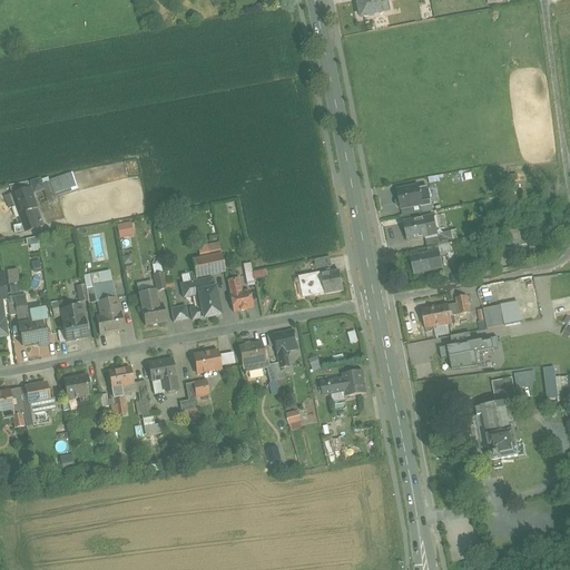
[(360,0),(362,8),(360,9),(361,15),(363,16),(363,18),(391,12),(390,2),(383,3),(382,0),(360,0)]
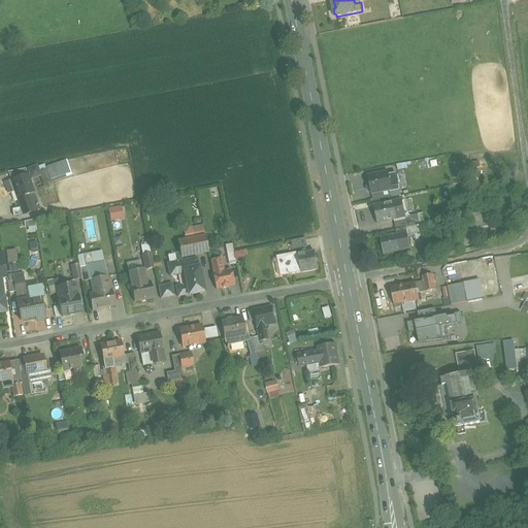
[(480,164),(464,165),(465,172),(480,171),(480,164)]
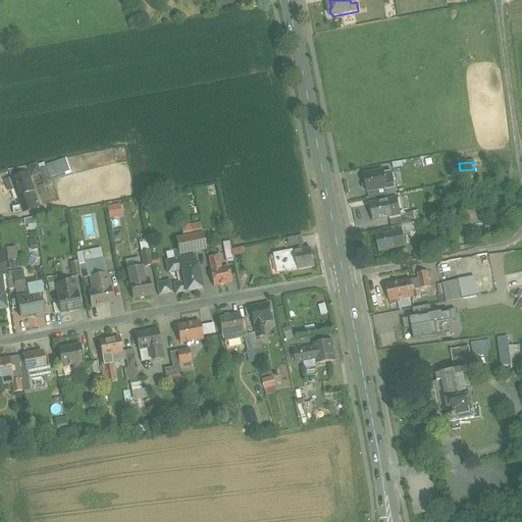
[(17,175),(11,177),(23,213),(40,207),(28,171),(17,175)]
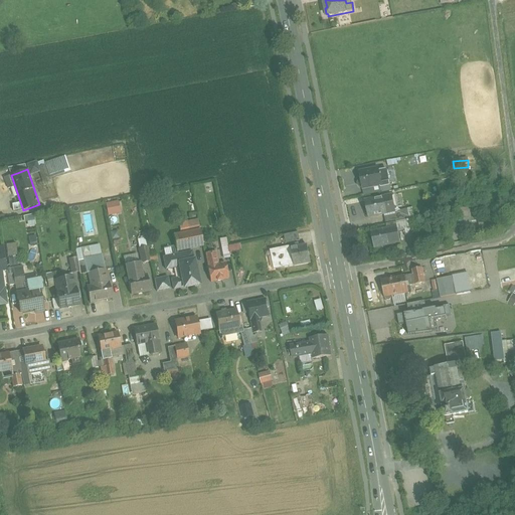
[(379,169),(359,173),(361,180),(360,181),(359,182),(358,184),(359,186),(359,187),(360,188),(361,188),(362,188),(363,189),(380,186),(380,188),(390,186),(386,170),(379,171),(379,169)]
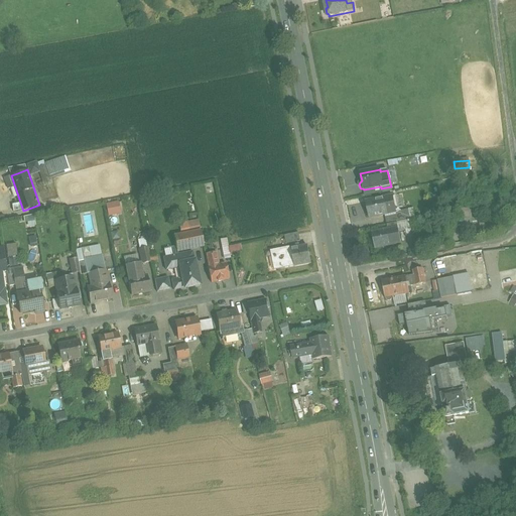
[(118,196),(105,198),(107,211),(120,209),(118,196)]
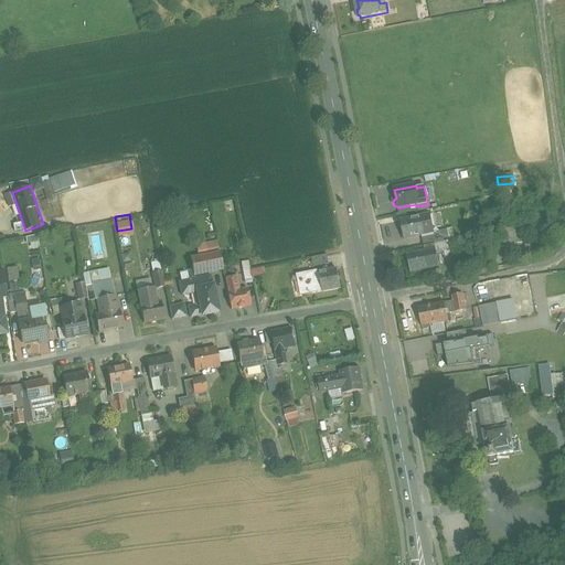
[(430,215),(401,222),(404,240),(423,236),(423,235),(434,233),(430,215)]
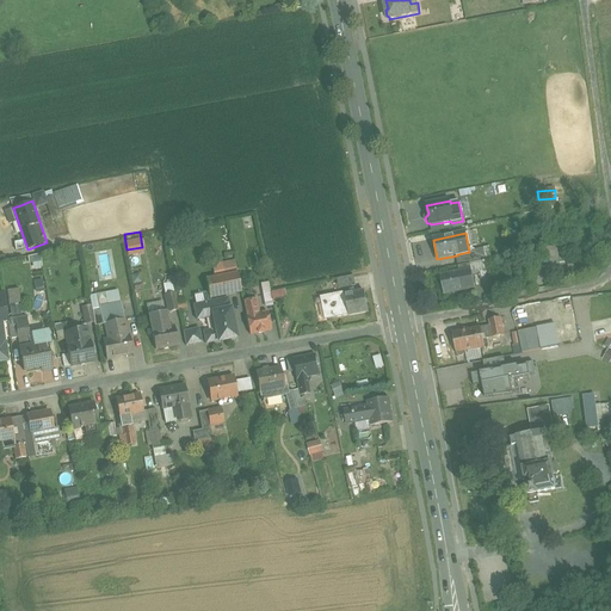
[(470,255),(456,258),(458,266),(483,261),(486,261),(485,253),(470,255)]
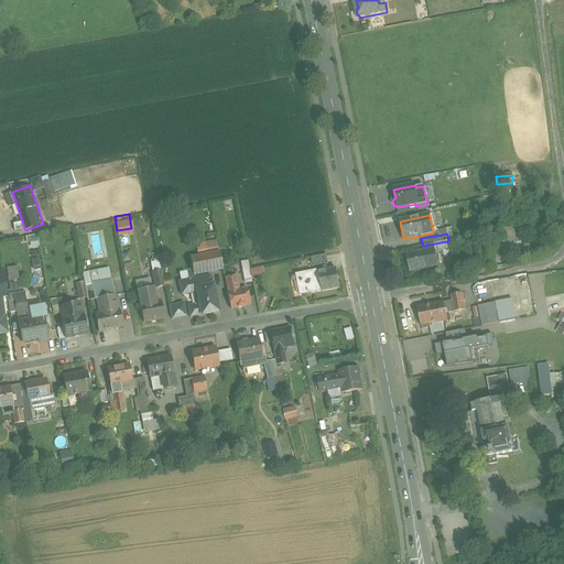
[(217,241),(205,243),(206,250),(218,248),(217,241)]
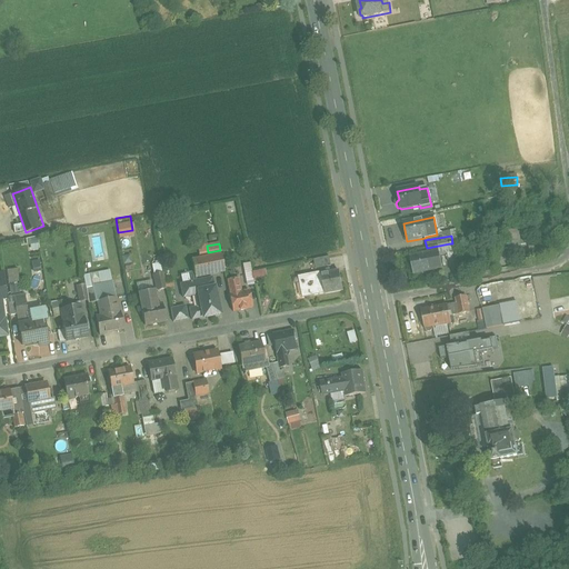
[(450,243),(427,248),(428,255),(410,258),(413,275),(442,269),(442,268),(440,256),(447,255),(452,253),(450,246),(452,246),(451,245),(450,245),(450,243)]
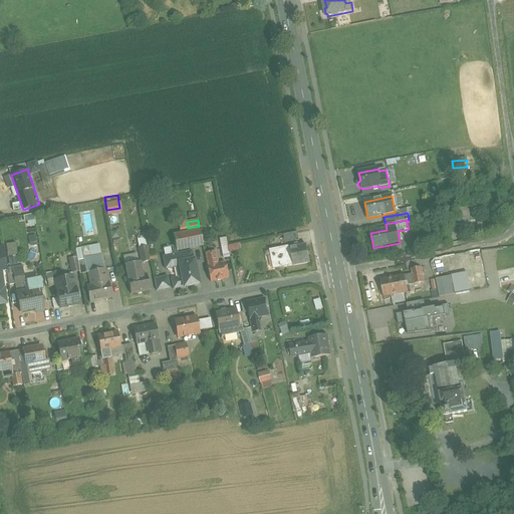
[(200,230),(174,235),(177,251),(203,246),(204,246),(200,230)]
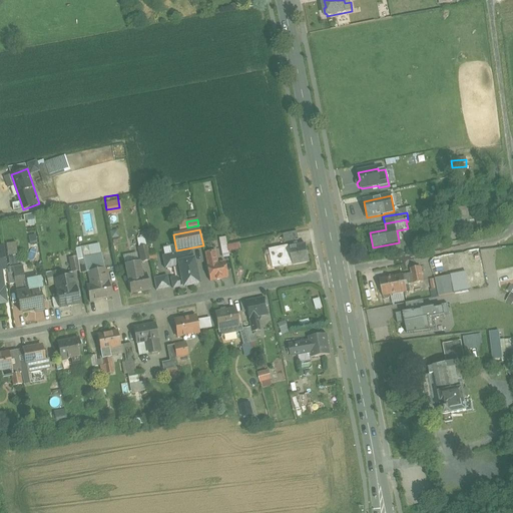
[(403,229),(397,230),(399,241),(405,240),(403,229)]
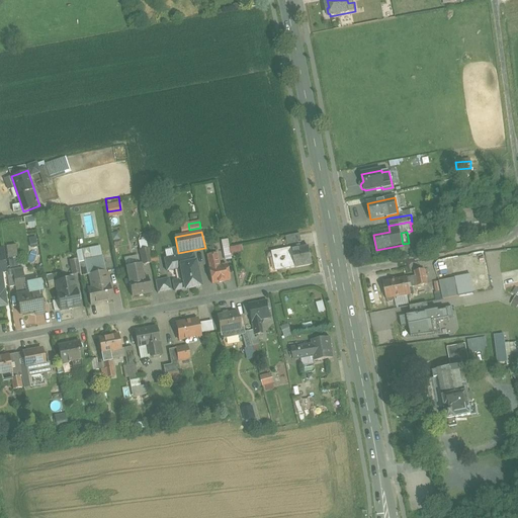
[(300,234),(286,237),(287,245),(303,242),(300,234)]
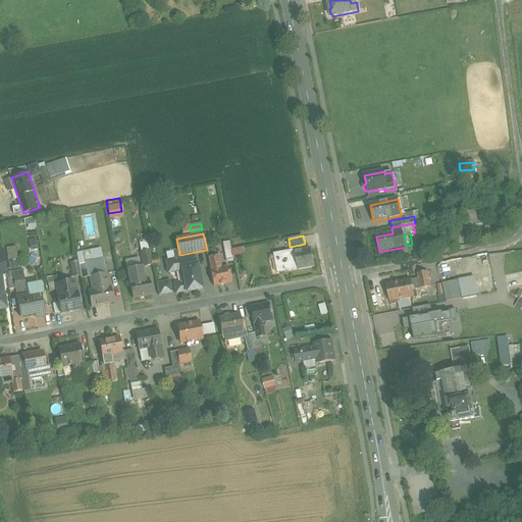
[(230,242),(224,243),(227,263),(235,262),(233,256),(246,254),(245,248),(232,250),(230,242)]
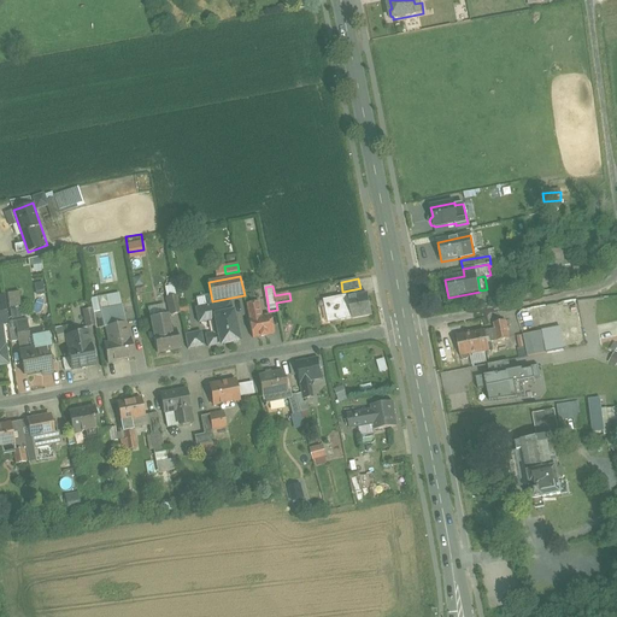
[(175,287),(165,288),(168,298),(177,295),(175,287)]
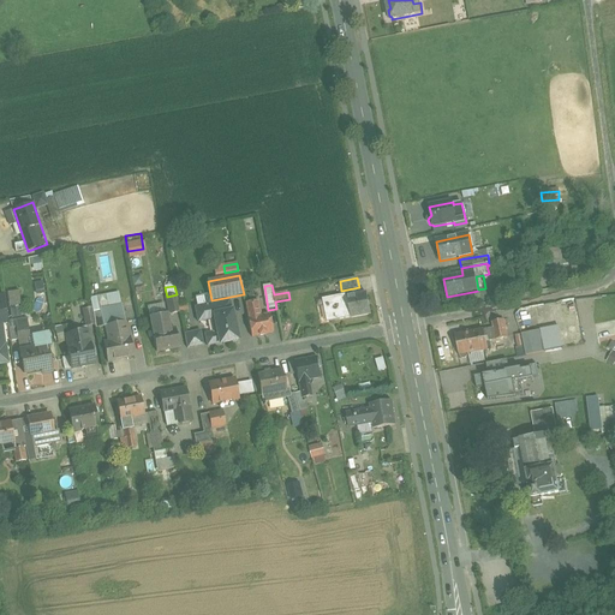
[(21,291),(10,292),(11,306),(22,306),(21,291)]
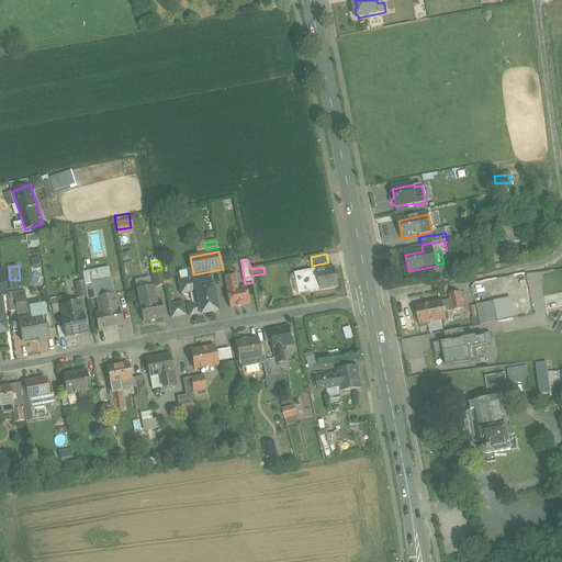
[(336,268),(326,270),(325,267),(318,269),(318,271),(322,290),(322,291),(339,287),(336,268)]
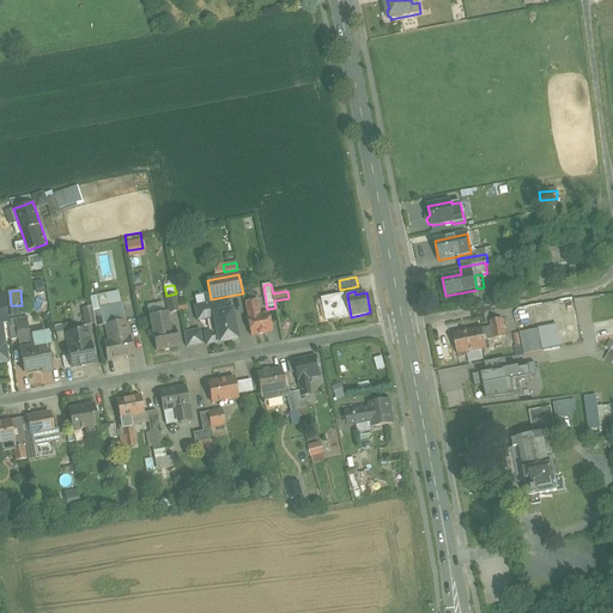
[(176,293),(167,296),(170,314),(180,311),(176,293)]
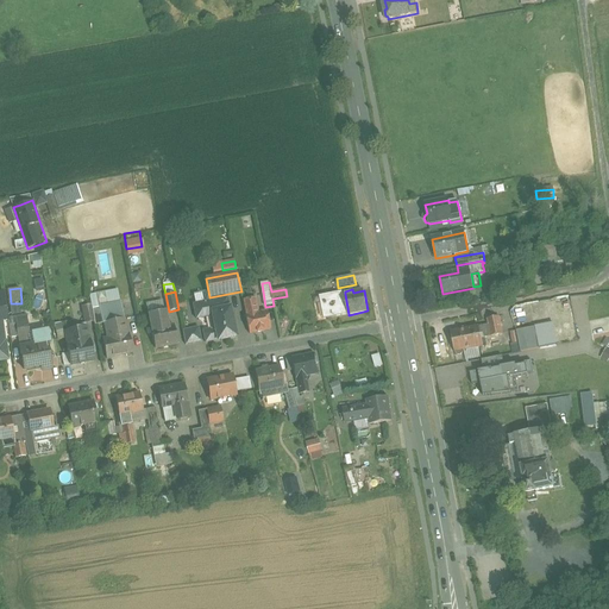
[(345,292),(324,295),(328,319),(349,314),(345,294),(345,292)]
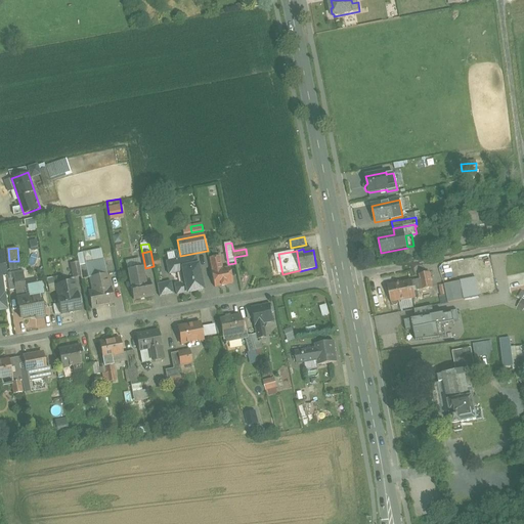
[(102,255),(78,260),(79,263),(79,266),(103,262),(102,255)]
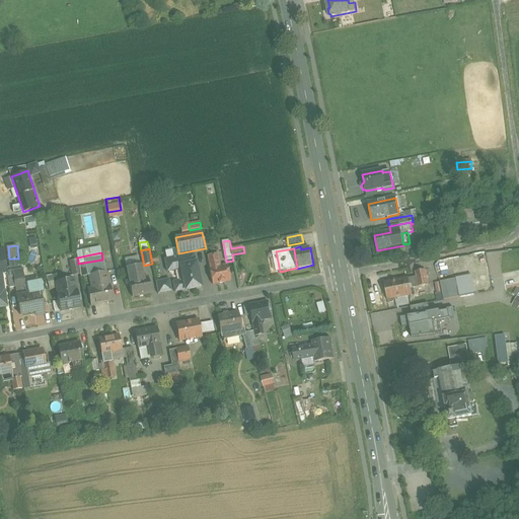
[(194,253),(164,260),(167,272),(177,271),(179,281),(172,283),(174,292),(186,290),(187,291),(187,290),(200,288),(201,288),(197,270),(194,253)]
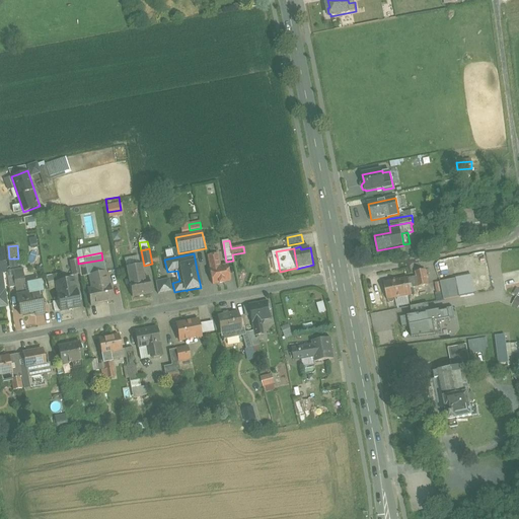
[(216,254),(208,256),(210,269),(219,267),(216,254)]
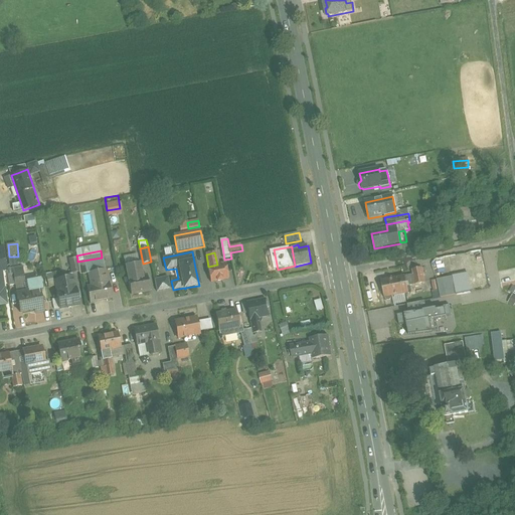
[(102,258),(77,262),(79,273),(79,276),(89,274),(89,273),(105,270),(102,258)]
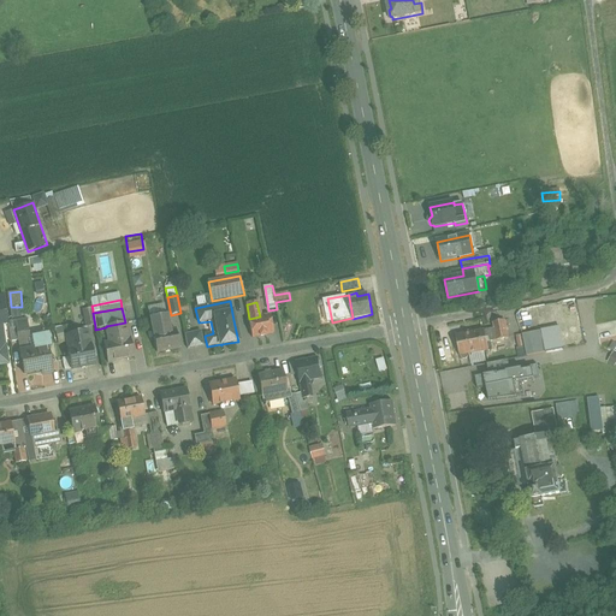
[(93,309),(82,312),(84,327),(95,326),(93,313),(93,309)]
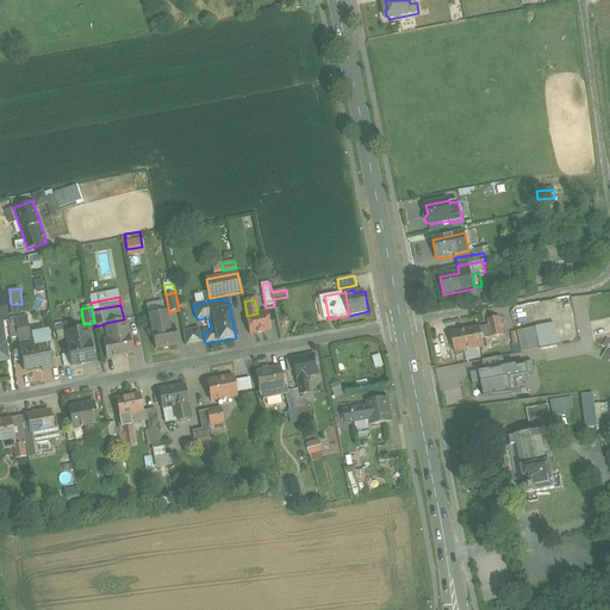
[(247,316),(246,316),(250,335),(257,332),(257,334),(263,332),(263,331),(271,330),(267,311),(257,313),(247,316)]
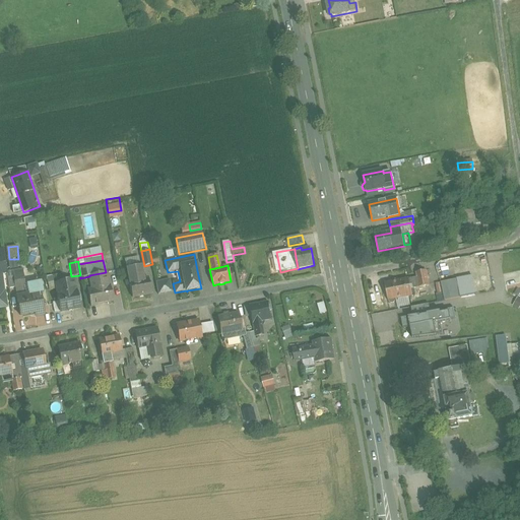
[(142,266),(127,269),(132,298),(151,295),(148,278),(144,279),(142,266)]
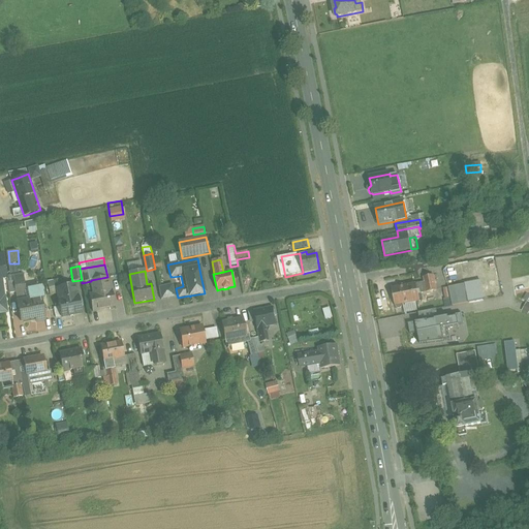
[(416,283),(392,288),(395,306),(396,306),(396,307),(397,308),(398,309),(399,309),(400,309),(401,308),(402,307),(402,306),(402,305),(419,301),(418,293),(437,290),(434,275),(424,277),(425,282),(416,283)]
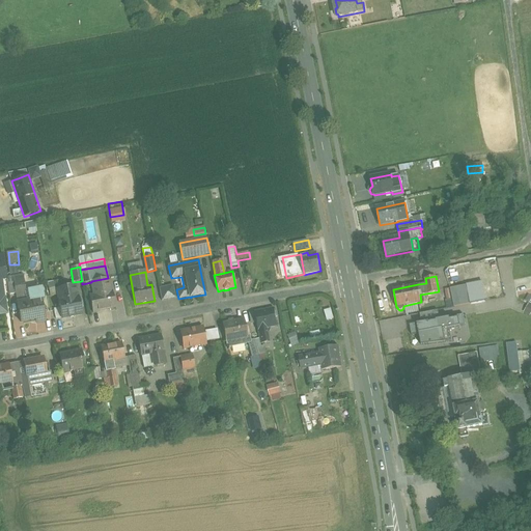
[(108,278),(91,281),(91,282),(95,303),(90,304),(92,313),(98,312),(98,311),(115,308),(112,292),(110,292),(108,278)]
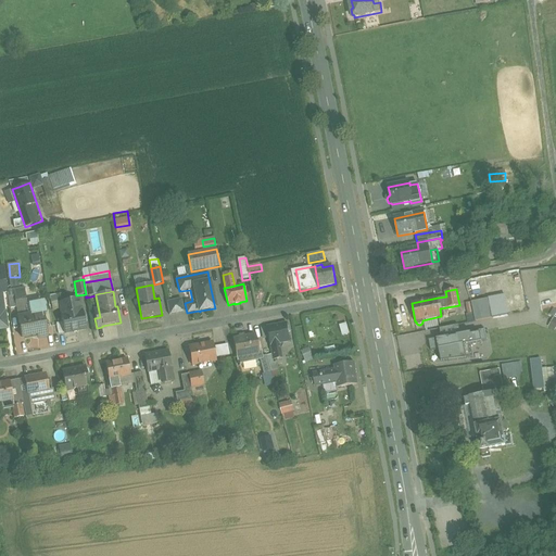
[(25,294),(9,297),(11,308),(27,306),(25,294)]
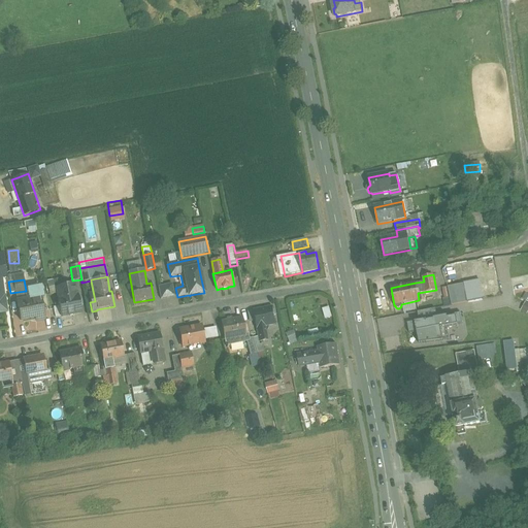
[(74,284),(56,287),(58,299),(57,300),(60,317),(81,312),(78,296),(77,296),(74,284)]
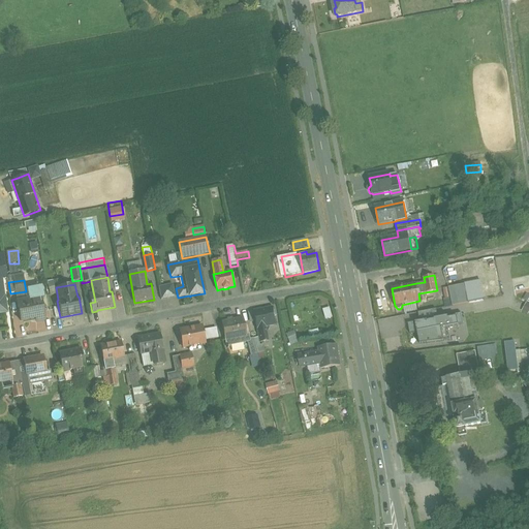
[(465,284),(448,287),(453,306),(468,303),(465,284)]
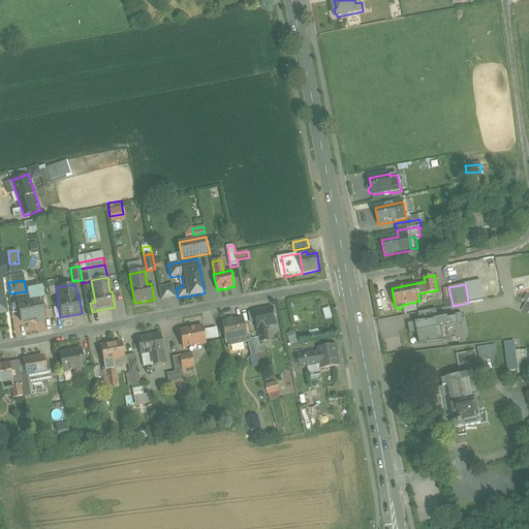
[(173,285),(159,287),(161,300),(175,298),(173,285)]
